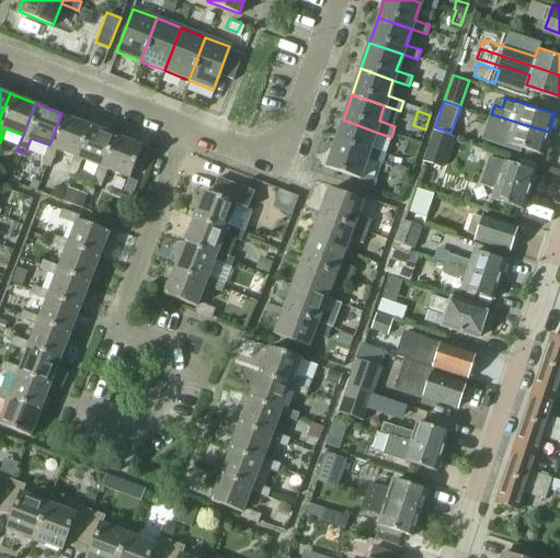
[(61,113),(49,145),(43,161),(50,164),(56,148),(73,155),(86,123),(61,113)]
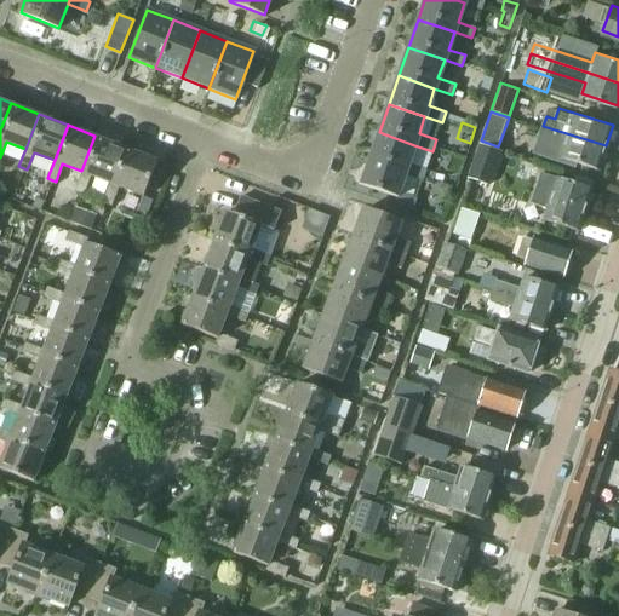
[(600,166),(606,145),(543,126),(540,136),(566,144),(562,154),(600,166)]
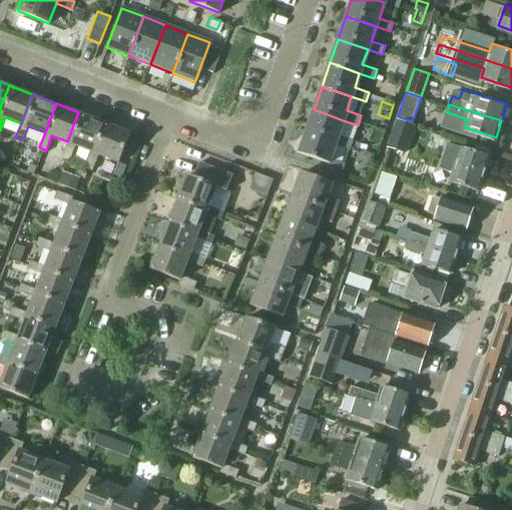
[(306,133),(335,143),(349,148),(353,139),(338,134),(343,120),(314,109),(306,133)]
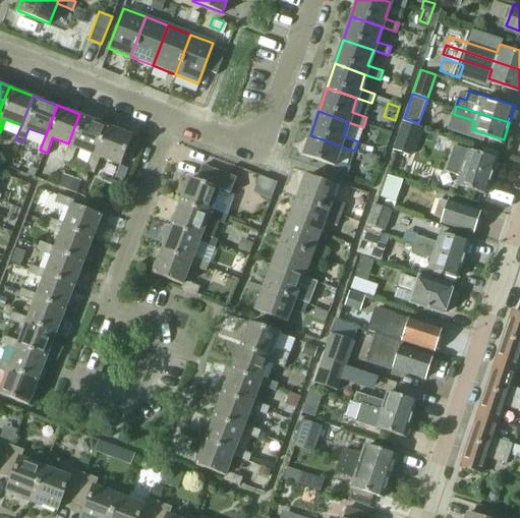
[(79,114),(68,144),(62,159),(69,161),(75,147),(92,153),(103,123),(79,114)]
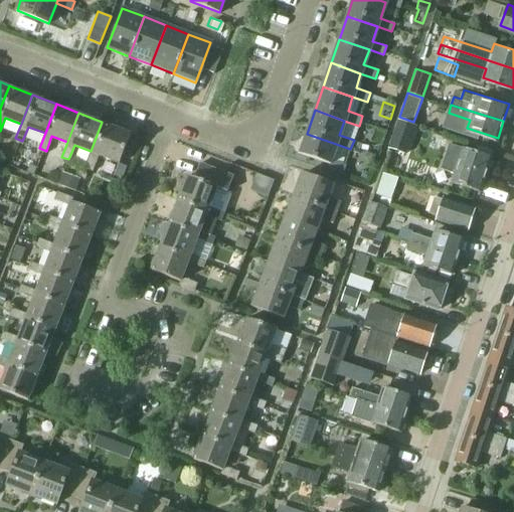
[(417,125),(398,119),(389,147),(407,153),(417,125)]
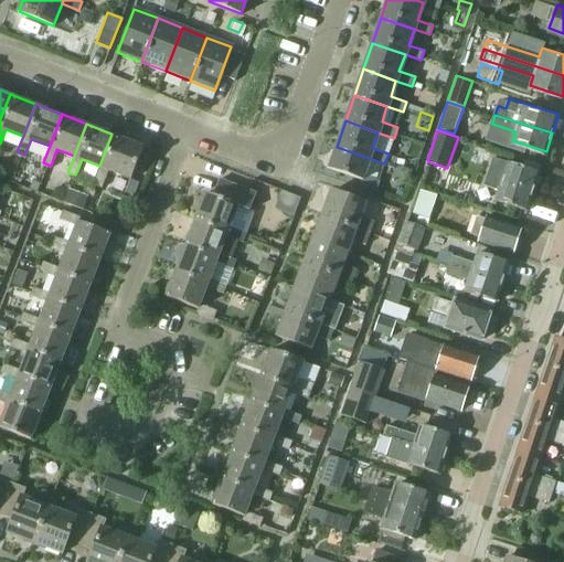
[(112,134),(99,166),(93,182),(102,186),(107,170),(129,179),(142,146),(112,134)]
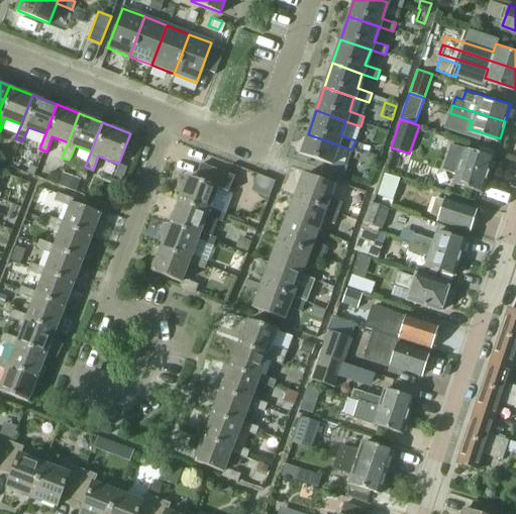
[(332,159),(337,144),(308,134),(302,151),(331,162),(329,169),(343,173),(346,164),(332,159)]
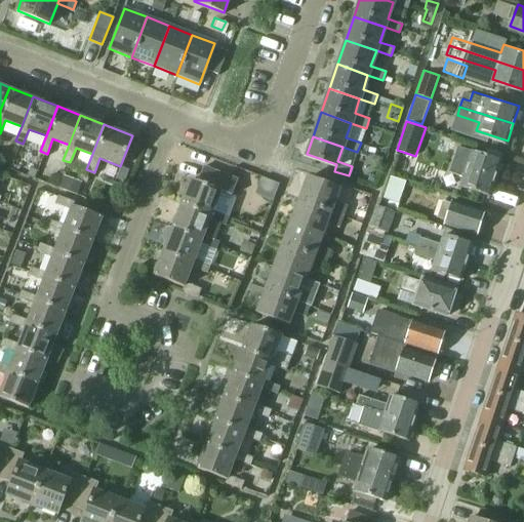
[(458,154),(456,162),(496,175),(502,158),(472,149),(469,157),(458,154)]
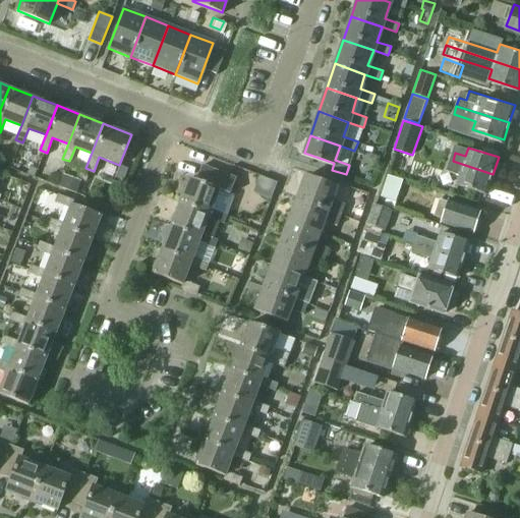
[(387,169),(389,170),(401,174),(407,155),(396,151),(393,150),(387,169)]
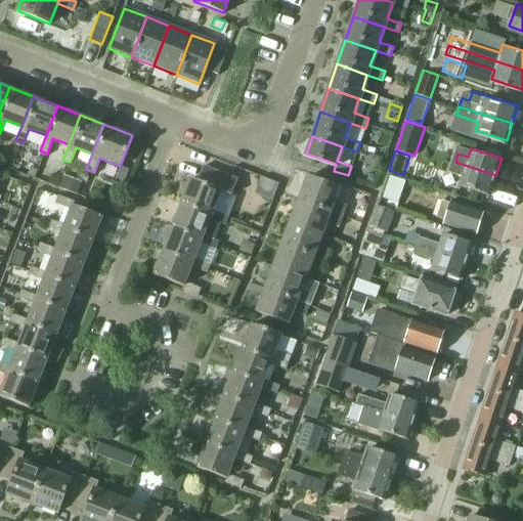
[(490,191),(495,175),(455,162),(452,169),(464,172),(460,182),(490,191)]
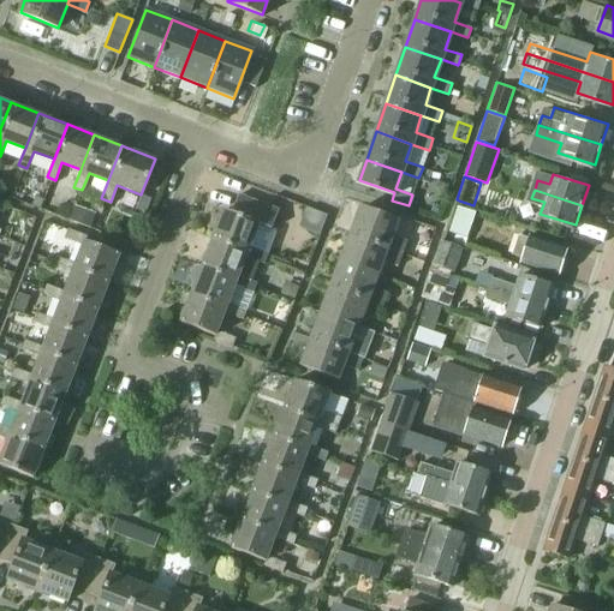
[(238,192),(231,210),(272,226),(278,208),(238,192)]
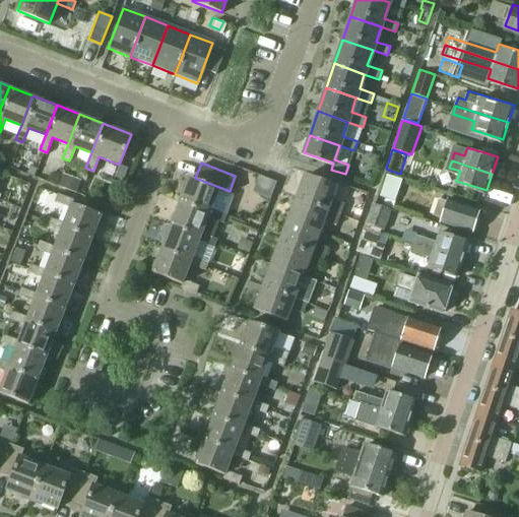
[(116,176),(124,179),(128,167),(120,164),(116,176)]
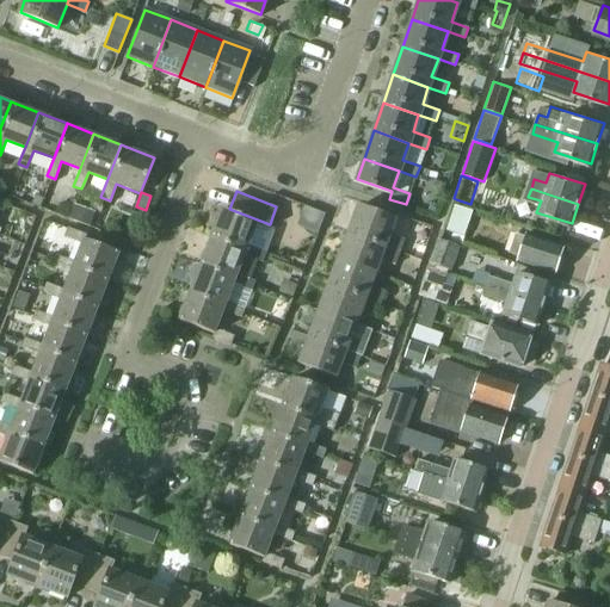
[(73,203),(69,215),(68,216),(88,223),(93,210),(73,203)]
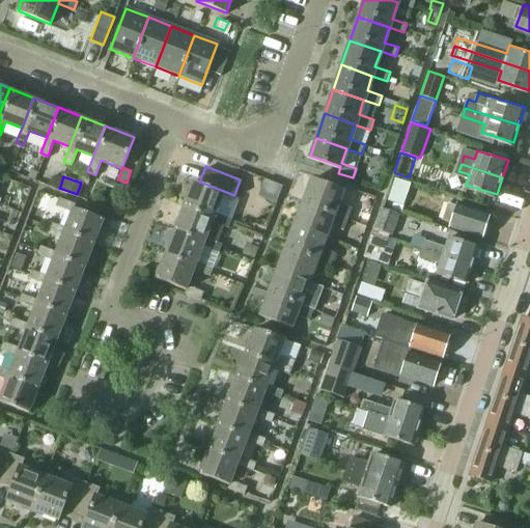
[(310,177),(301,201),(347,218),(352,207),(339,202),(344,191),(310,177)]
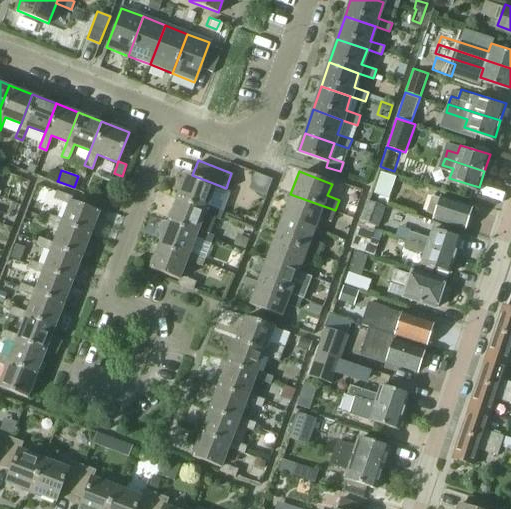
[(381,171),(374,191),(379,193),(377,200),(387,204),(396,175),(381,171)]
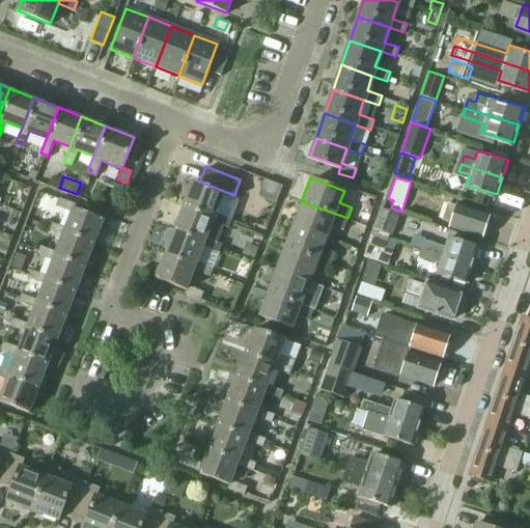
[(193,179),(184,204),(214,216),(213,219),(223,223),(228,224),(230,217),(216,212),(223,192),(233,196),(234,195),(199,182),(193,179)]
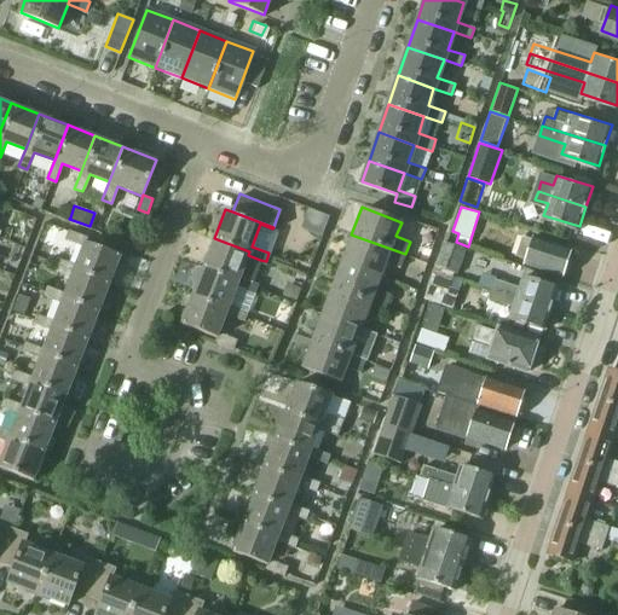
[(84,244),(75,264),(73,270),(109,284),(121,254),(85,239),(87,235),(69,227),(65,237),(84,244)]
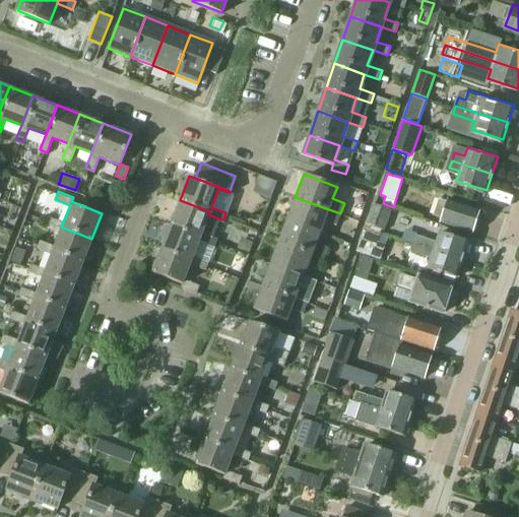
[(295,197),(286,219),(320,232),(325,220),(336,224),(340,213),(295,197)]
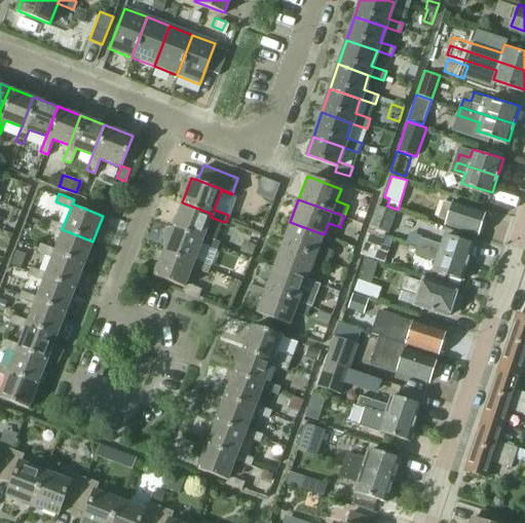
[(479,232),(486,211),(454,200),(454,202),(445,199),(440,215),(449,217),(447,222),(479,232)]
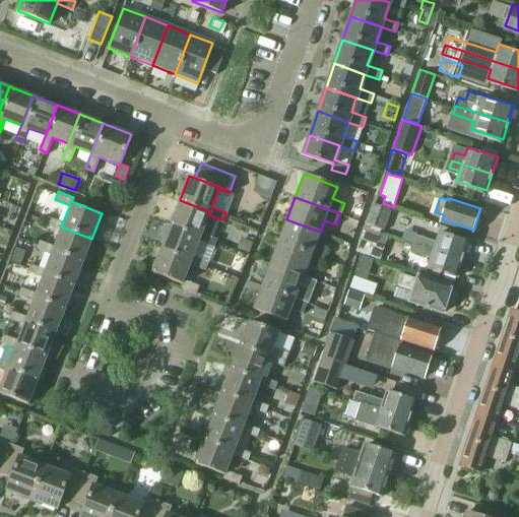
[(180,200),(172,222),(201,234),(200,237),(214,243),(216,237),(212,235),(218,218),(208,214),(209,211),(180,200)]
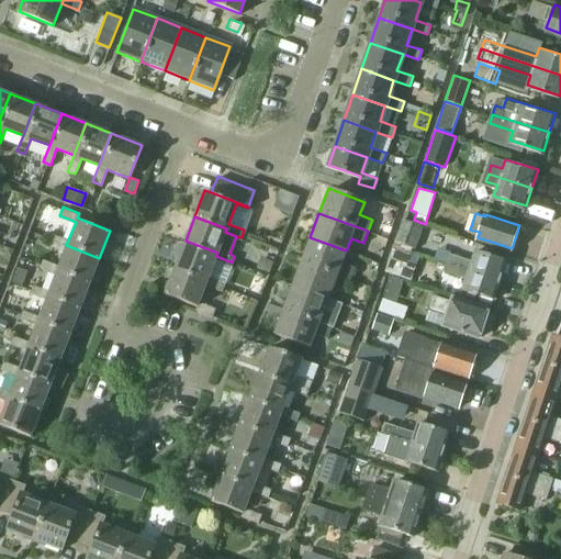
[(404,217),(395,241),(415,247),(423,224),(404,217)]
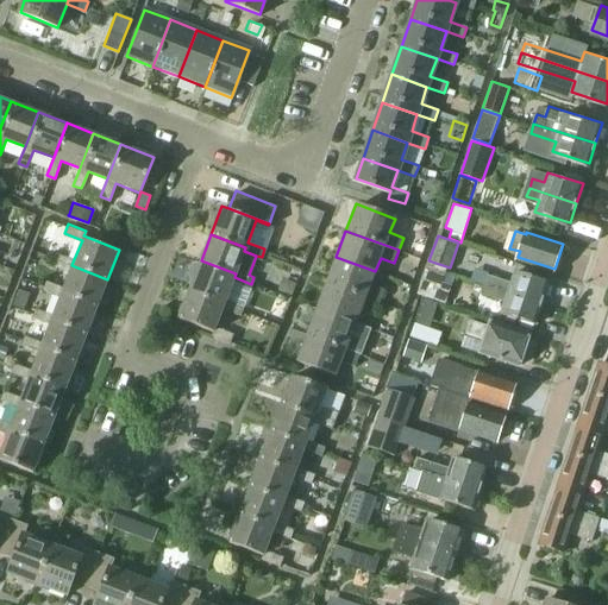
[(71,268),(63,287),(61,294),(96,307),(107,279),(71,265),(74,259),(57,252),(54,260),(71,268)]
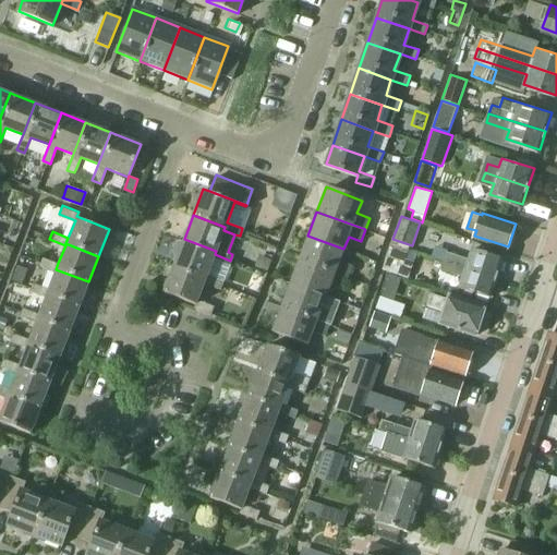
[(307,236),(299,260),(347,277),(351,265),(339,261),(343,249),(307,236)]
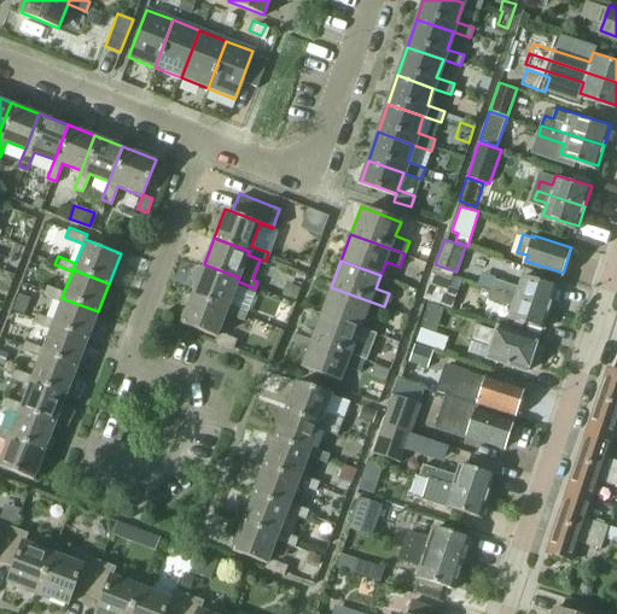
[(197,282),(193,292),(228,307),(226,311),(244,319),(248,309),(230,303),(238,281),(239,278),(204,264),(203,267),(199,265),(196,267),(192,276),(193,280),(197,282)]
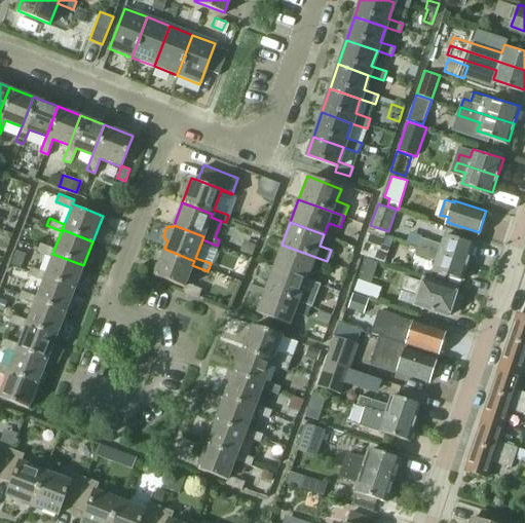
[(361,253),(365,254),(384,260),(389,245),(381,243),(383,236),(368,232),(361,253)]
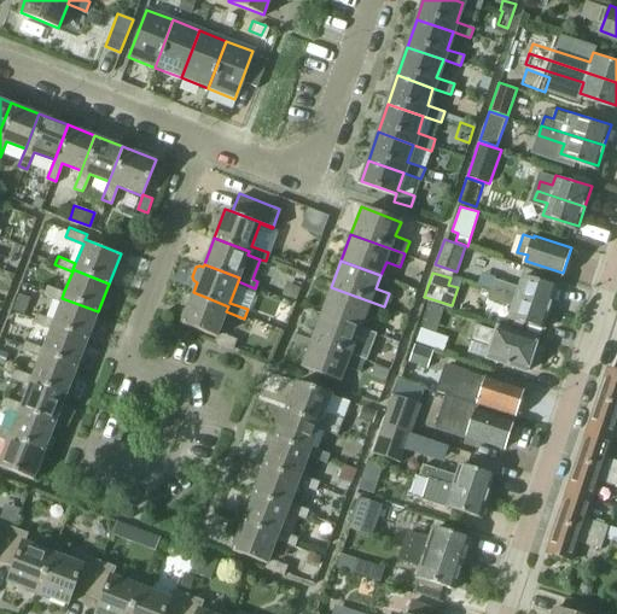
[(492,286),(552,304),(559,284),(524,273),(521,285),(495,276),(492,286)]
